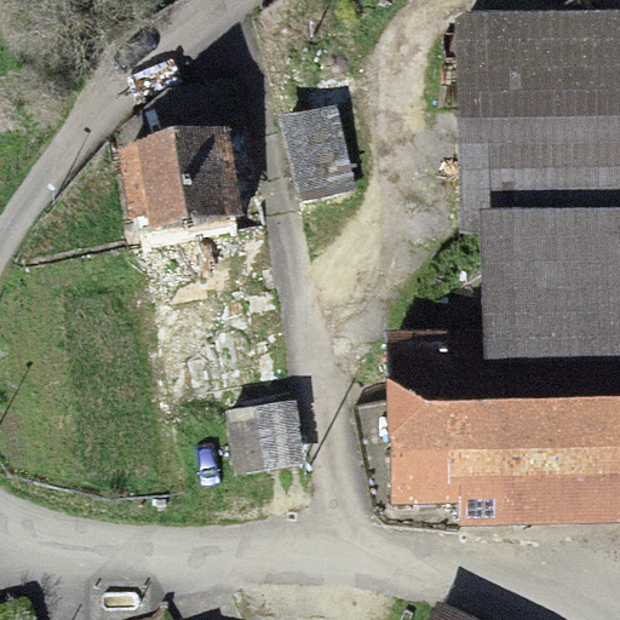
[(619,10),(453,12),(457,237),(478,237),(480,328),(384,329),(388,509),(458,507),(459,528),(619,524),(619,10)]
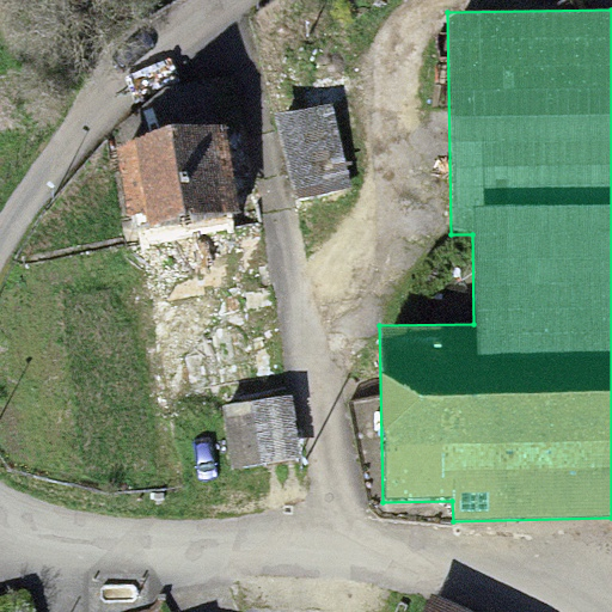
[(316,117),(273,127),(314,304),(356,294),(316,117)]
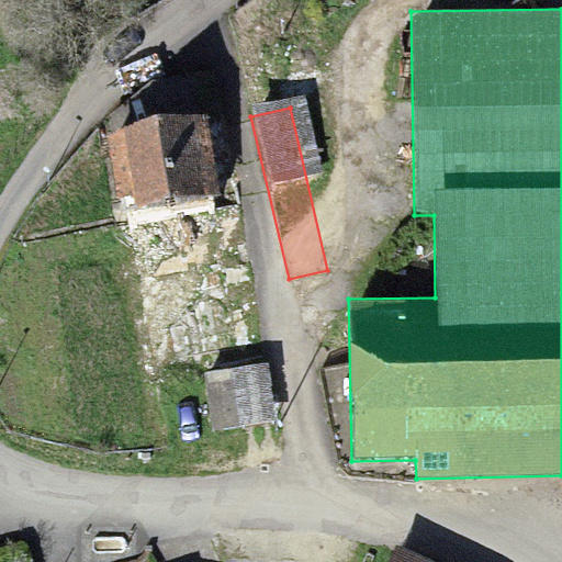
[(225,115),(105,136),(119,213),(238,193),(225,115)]
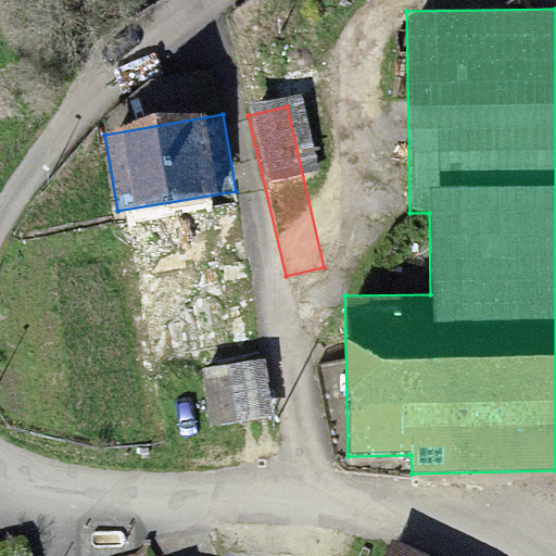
[(263,358),(201,369),(211,426),(273,415),(263,358)]
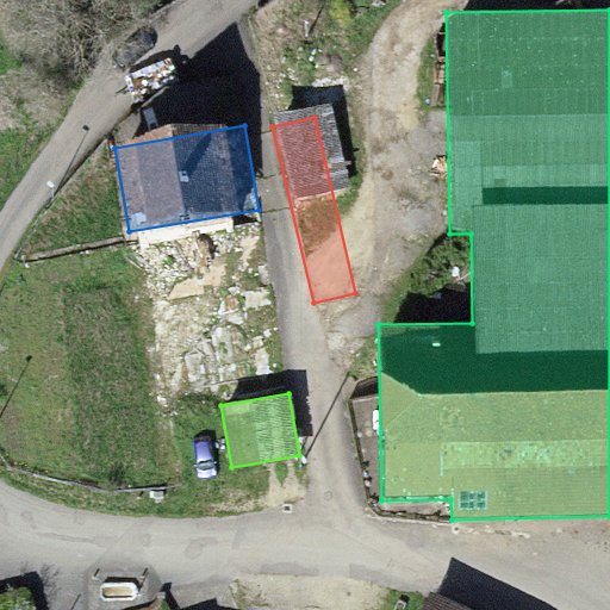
[(468,609),(430,590),(419,609),(468,609)]
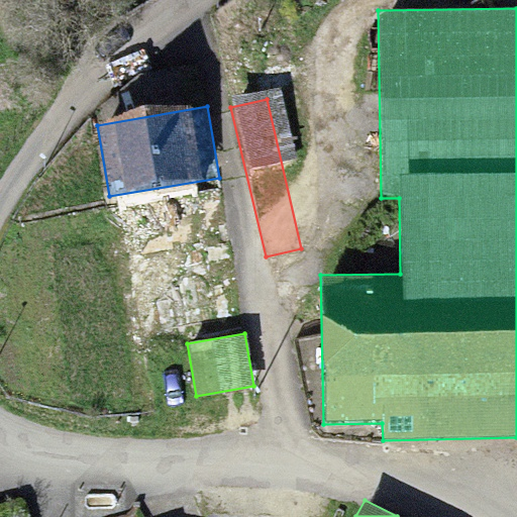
All buildings are outlined.
